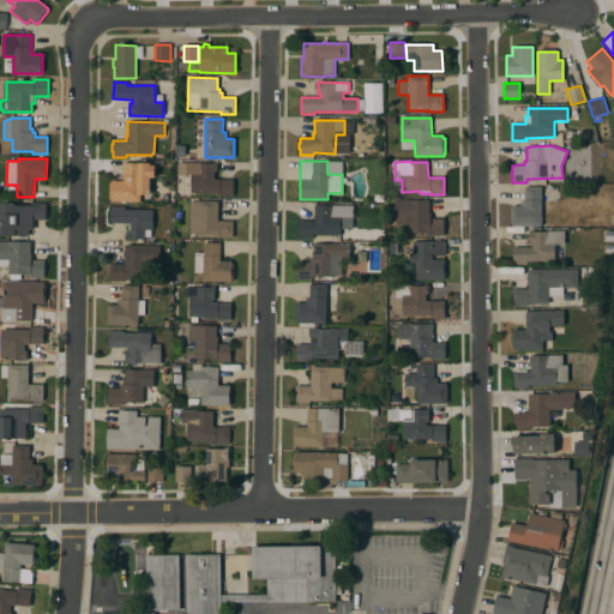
[(112,202),(112,199),(109,199),(109,182),(112,182),(112,180),(124,181),(124,162),(151,163),(151,166),(156,166),(156,178),(151,178),(150,194),(140,194),(140,202),(112,202)]
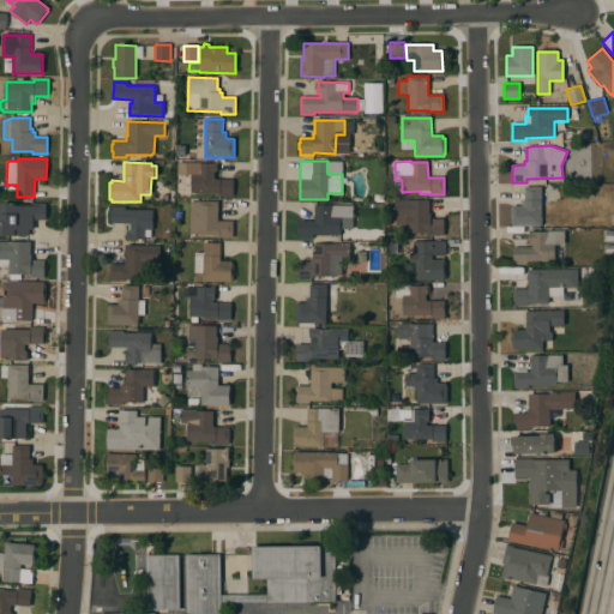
[(217,163),(217,172),(215,172),(215,179),(233,179),(233,196),(218,196),(220,193),(192,193),(192,174),(187,174),(187,175),(178,175),(178,162),(217,163)]
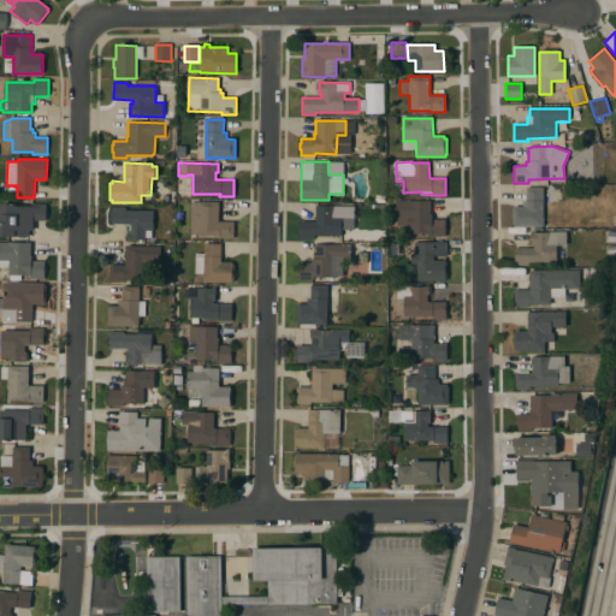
[(514,227),(514,208),(523,208),(523,203),(527,203),(527,188),(544,188),(544,227),(514,227)]
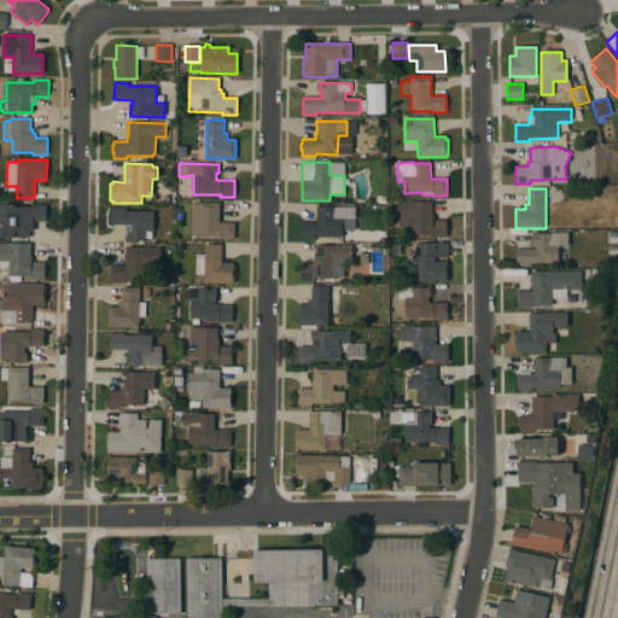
[(413,200),(413,202),(432,202),(432,215),(433,215),(433,221),(447,220),(447,237),(433,237),(433,234),(410,234),(409,227),(398,227),(397,202),(413,200)]
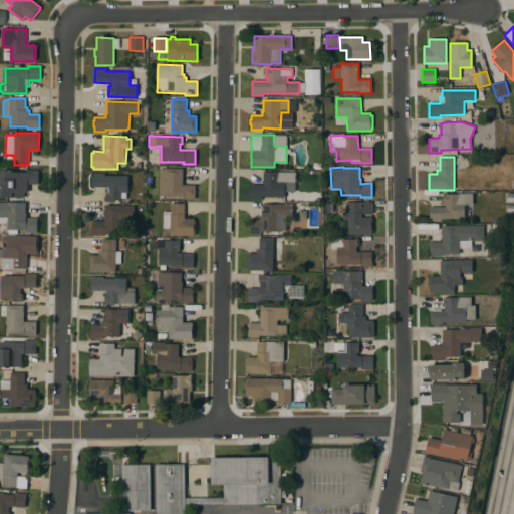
[(183,185),(195,185),(195,197),(194,197),(194,199),(183,199),(183,197),(165,197),(165,196),(159,196),(160,169),(166,169),(183,169),(183,185)]
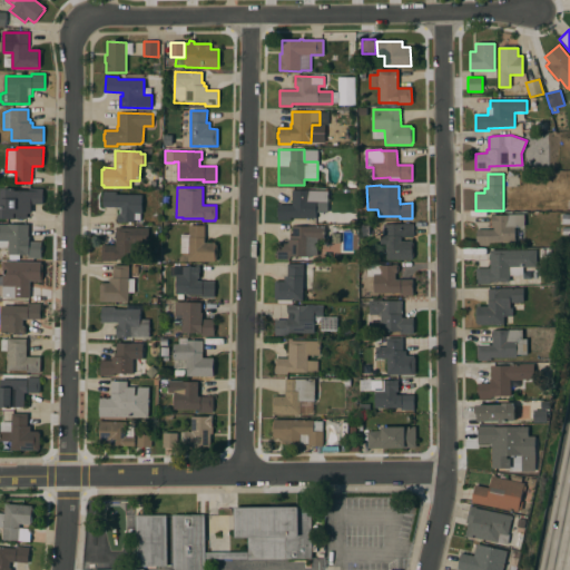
[(327,217),(316,217),(316,218),(291,217),(291,220),(276,220),(278,187),(291,187),(291,205),(292,205),(293,189),(327,192),(327,217)]
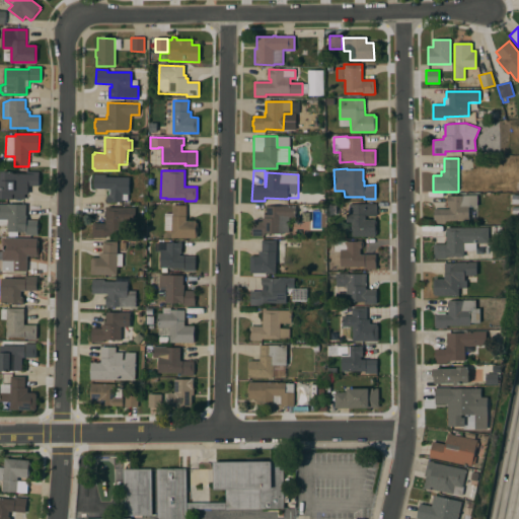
[(39,186),(28,186),(28,194),(25,194),(24,199),(0,199),(0,180),(1,180),(2,171),(14,171),(14,173),(26,173),(26,171),(40,171),(39,186)]
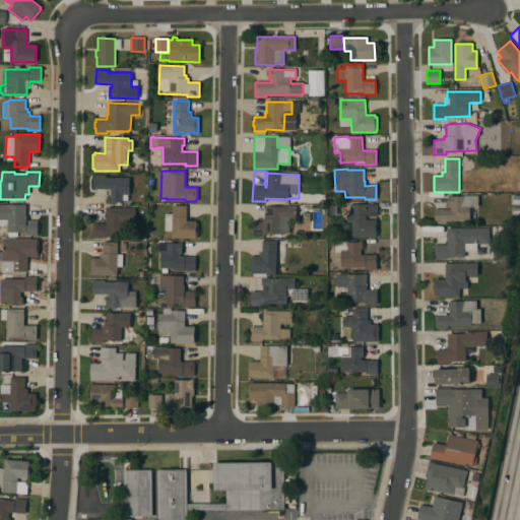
[(106,175),(106,178),(130,178),(129,195),(128,195),(127,200),(123,200),(123,202),(112,202),(112,203),(108,203),(108,196),(110,196),(110,189),(94,189),(94,175),(106,175)]
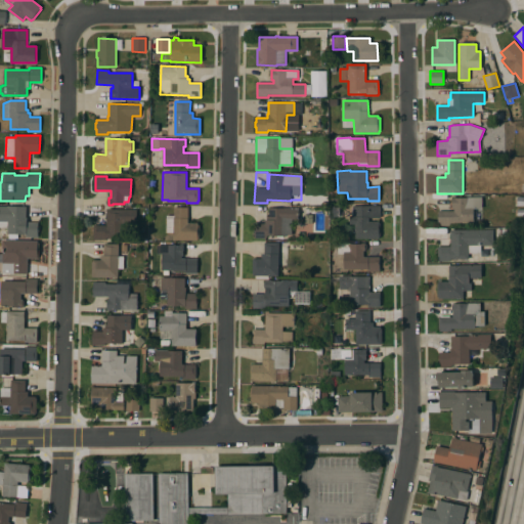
[(482,208),(480,208),(481,223),(449,223),(449,226),(438,226),(438,211),(453,211),(453,208),(452,208),(452,198),(482,198),(482,208)]
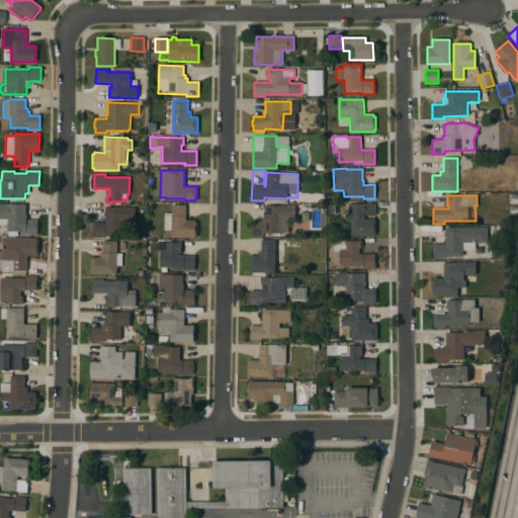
[(375,216),(364,216),(364,219),(374,219),(374,236),(351,236),(351,222),(345,222),(345,213),(338,213),(338,214),(329,214),(329,203),(338,202),(338,204),(375,203),(375,216)]
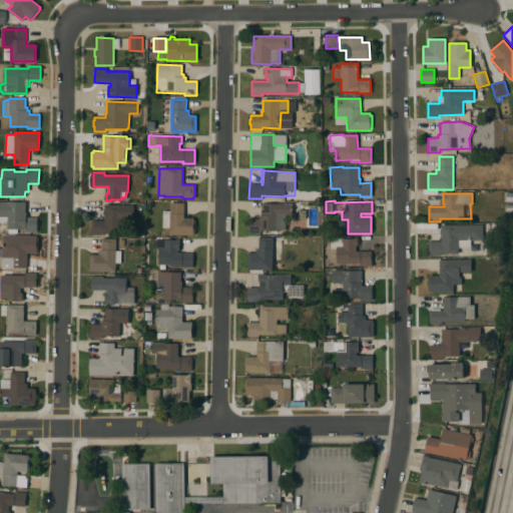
[(37,232),(25,231),(25,229),(17,228),(17,233),(9,233),(9,229),(8,229),(8,223),(0,223),(0,202),(8,202),(8,201),(25,202),(25,201),(37,201),(37,206),(26,205),(25,213),(26,213),(26,217),(37,217),(37,232)]
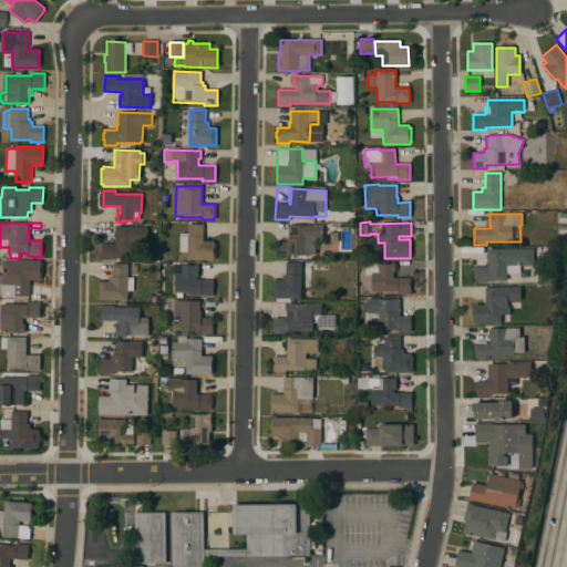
[(203,241),(214,241),(214,244),(215,244),(215,258),(214,258),(214,260),(187,259),(187,251),(179,251),(179,233),(187,233),(187,224),(204,225),(203,241)]
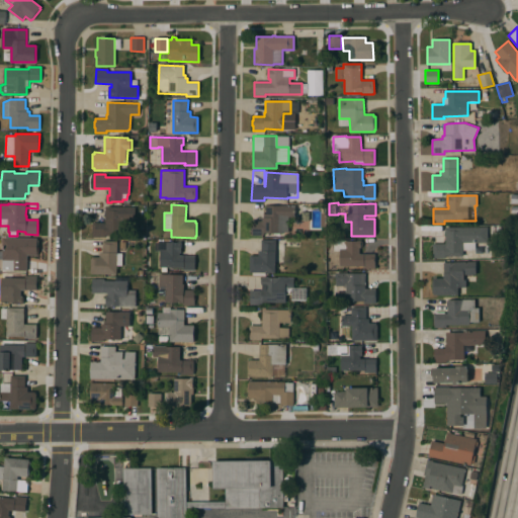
[(294,218),(288,217),(288,232),(280,232),(280,233),(263,233),(263,236),(251,235),(252,221),(262,221),(262,218),(264,218),(264,214),(266,214),(266,205),(294,205),(294,218)]
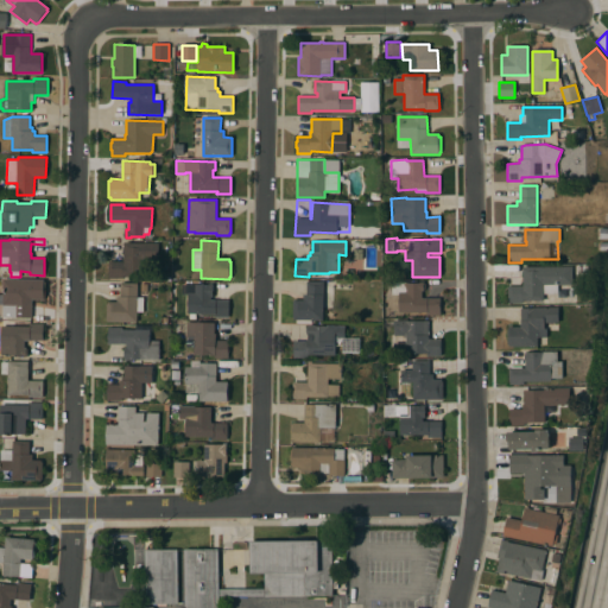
[(158,268),(149,268),(149,260),(144,260),(144,276),(122,276),(122,278),(108,278),(108,261),(124,261),(124,244),(158,244),(158,268)]
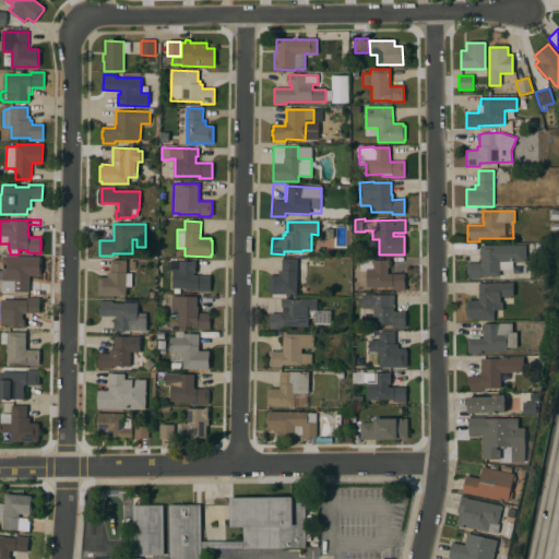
[(526,245),(526,262),(512,262),(512,271),(499,271),(499,276),(480,276),(480,278),(466,278),(466,263),(480,263),(480,246),(526,245)]
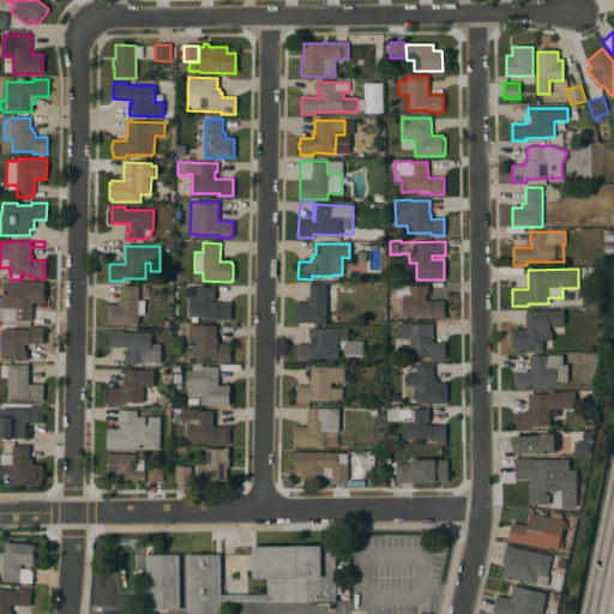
[(44,282),(44,302),(32,302),(32,320),(2,320),(2,307),(0,307),(0,298),(4,298),(4,282),(44,282)]
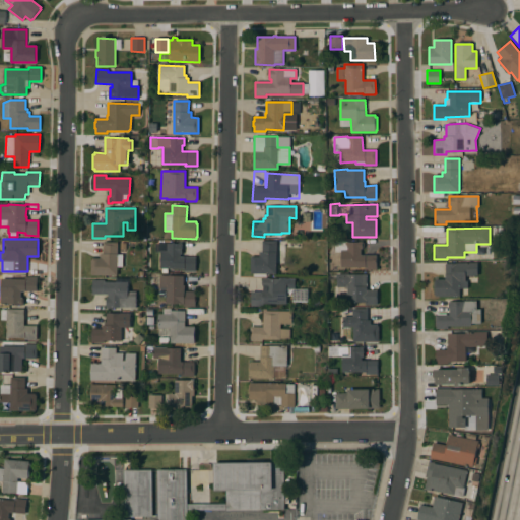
[(251,273),(251,272),(250,272),(250,258),(251,258),(251,256),(259,256),(259,252),(262,252),(262,241),(276,241),(276,274),(251,273)]
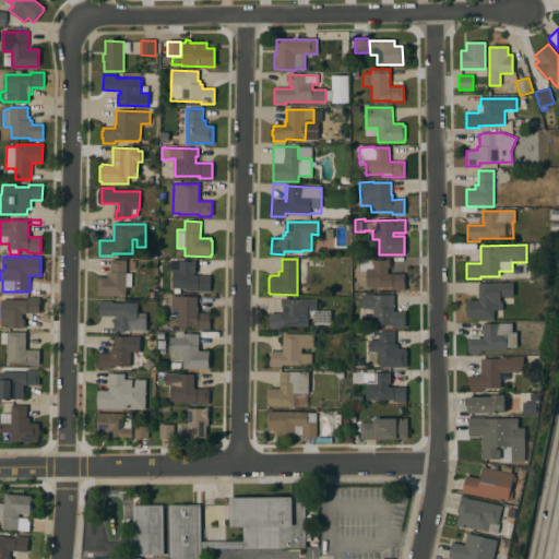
[(392,289),(392,286),(367,287),(367,271),(360,271),(360,260),(390,259),(390,268),(388,268),(388,274),(404,274),(405,289),(392,289)]
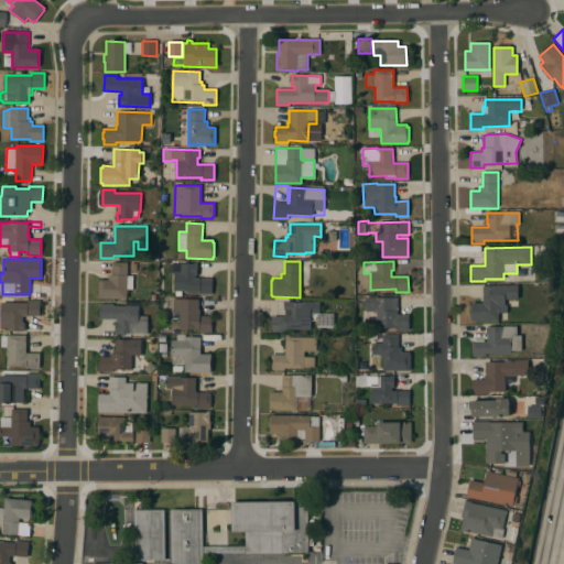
[(99,299),(99,296),(98,296),(98,281),(100,281),(100,280),(108,280),(108,274),(111,274),(111,262),(128,262),(127,275),(133,275),(132,290),(127,290),(127,299),(99,299)]
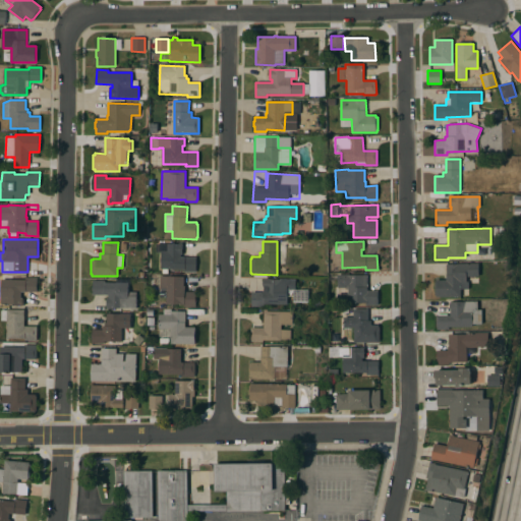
[(184,272),(184,269),(167,269),(167,273),(162,273),(162,269),(161,269),(161,251),(167,251),(167,243),(182,243),(182,254),(180,254),(180,256),(195,256),(195,272),(184,272)]
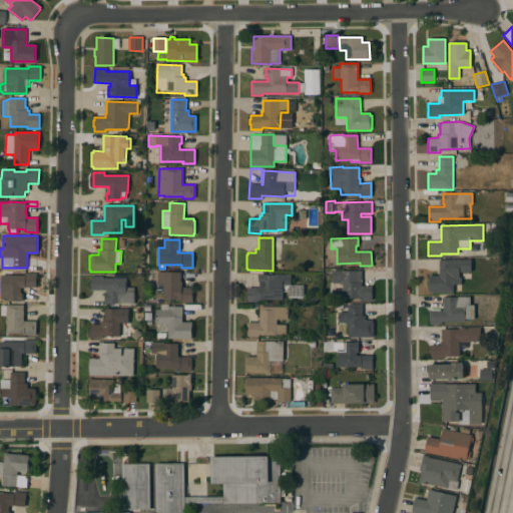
[(471,273),(459,273),(459,278),(461,278),(461,285),(453,285),(453,292),(430,293),(430,289),(428,289),(428,278),(429,278),(429,276),(439,276),(439,260),(451,260),(471,259),(471,273)]
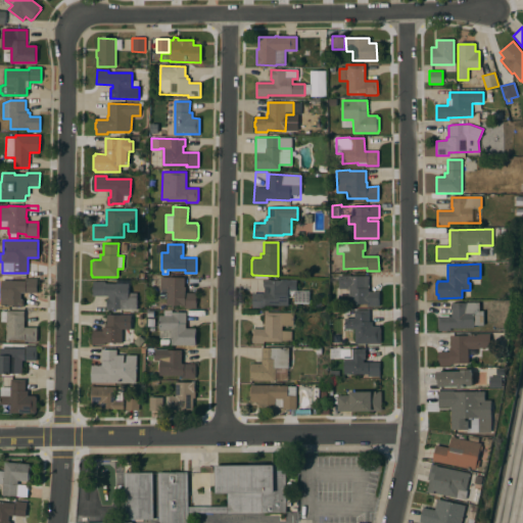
[(369,291),(379,291),(379,306),(368,306),(368,304),(339,304),(339,294),(349,294),(349,289),(339,289),(339,276),(350,276),(369,276),(369,291)]
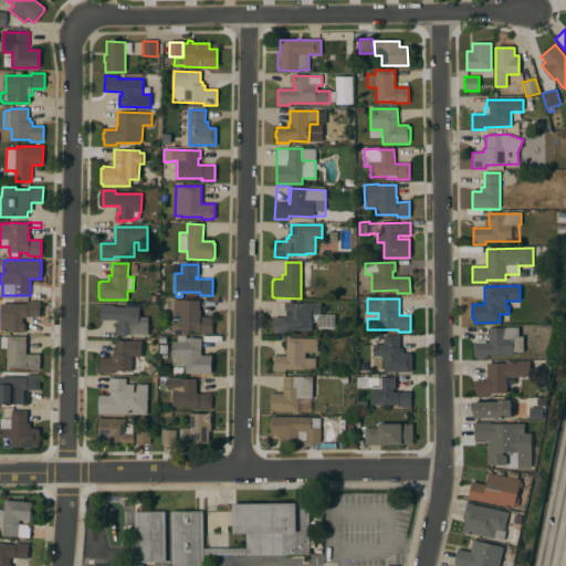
[(174,300),(199,301),(199,311),(200,311),(200,316),(211,317),(211,314),(212,314),(212,334),(199,334),(199,331),(180,331),(180,313),(174,313),(174,300)]
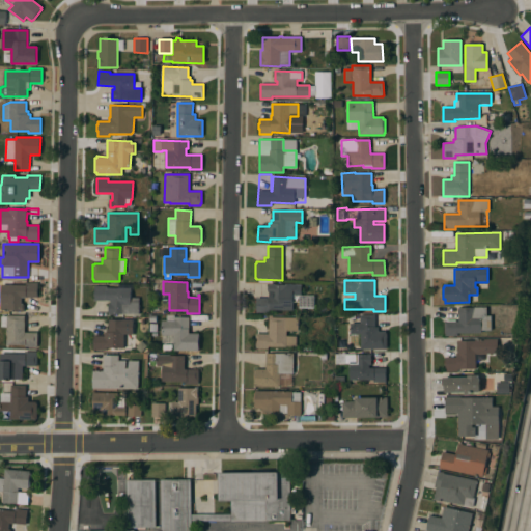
[(25,285),(25,282),(37,283),(37,298),(21,297),(21,304),(23,304),(23,310),(1,310),(1,285),(25,285)]
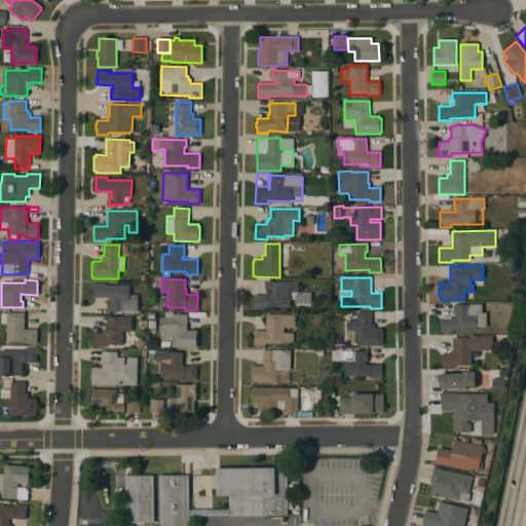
[(298,282),(298,293),(290,293),(290,309),(254,309),(254,295),(265,295),(265,294),(266,294),(266,290),(265,289),(265,283),(267,282),(298,282)]
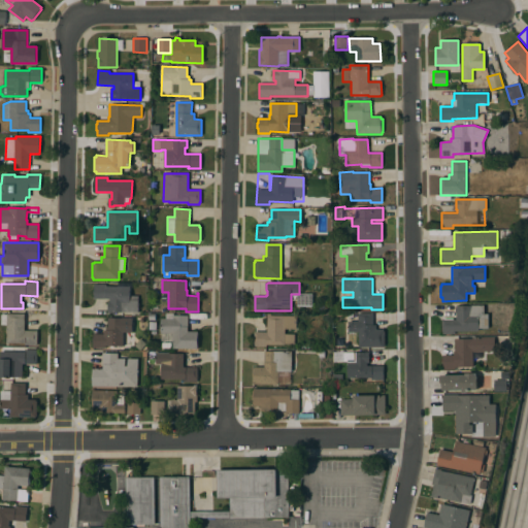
[(105,285),(105,287),(130,287),(130,296),(138,296),(137,312),(107,312),(108,301),(109,301),(109,299),(94,298),(94,285),(105,285)]
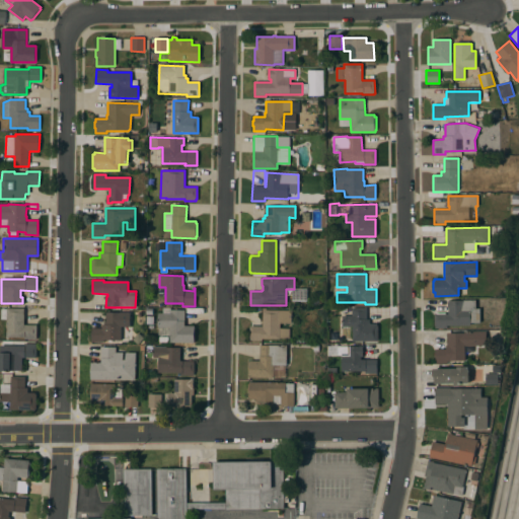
[(446,325),(446,328),(435,328),(435,325),(434,325),(434,314),(448,314),(448,300),(475,300),(475,308),(479,308),(479,322),(470,322),(470,325),(446,325)]
